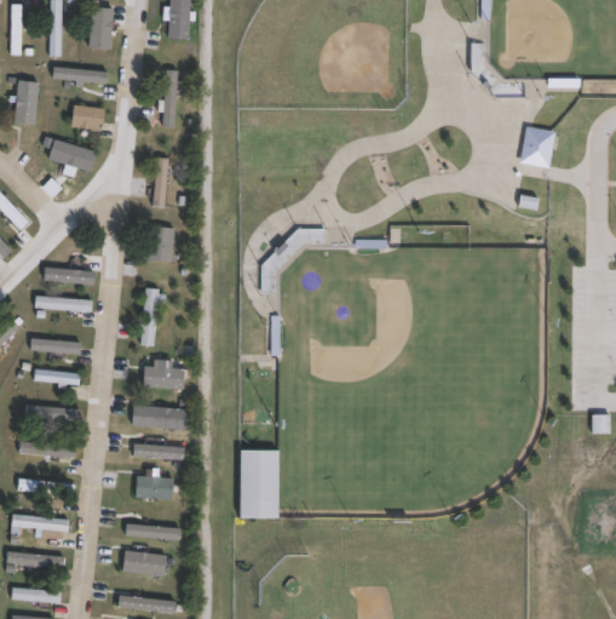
[(28,11),(28,24),(23,24),(22,53),(9,53),(5,0),(22,0),(23,11),(28,11)]
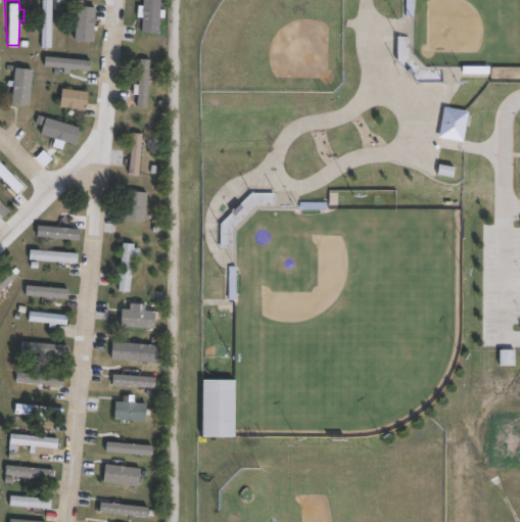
[(53,48),(41,49),(41,0),(53,0),(53,48)]
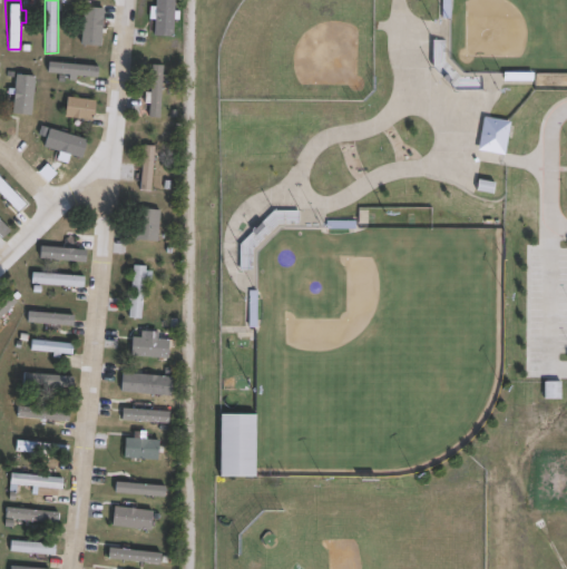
[(101,0),(110,1),(106,47),(87,45),(91,0),(101,0)]
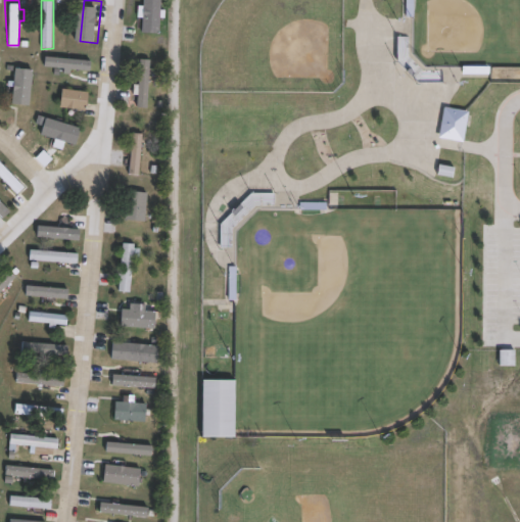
[(160,0),(160,10),(166,10),(164,16),(158,16),(158,32),(141,32),(141,0),(160,0)]
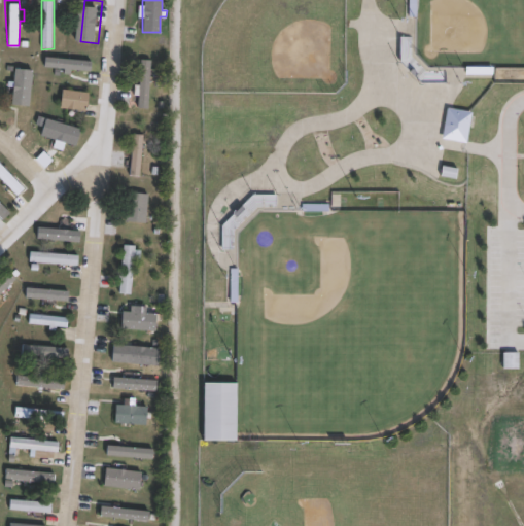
[(45,68),(93,68),(93,57),(45,57),(45,68)]
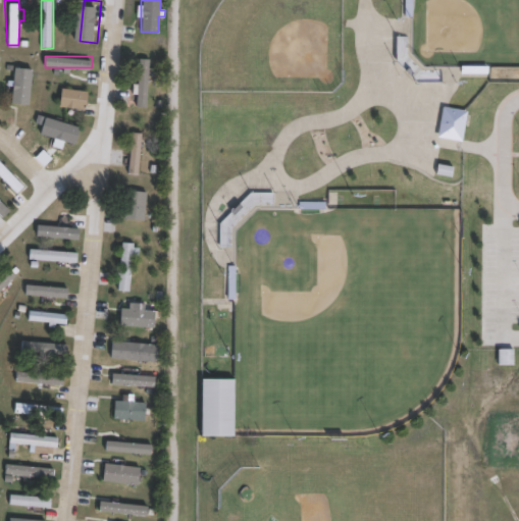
[(150,59),(148,108),(138,107),(138,93),(133,94),(134,85),(139,85),(140,58),(150,59)]
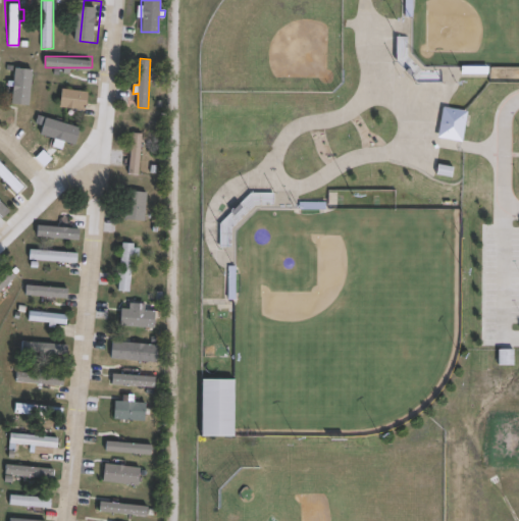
[(32,72),(30,105),(9,104),(11,70),(32,72)]
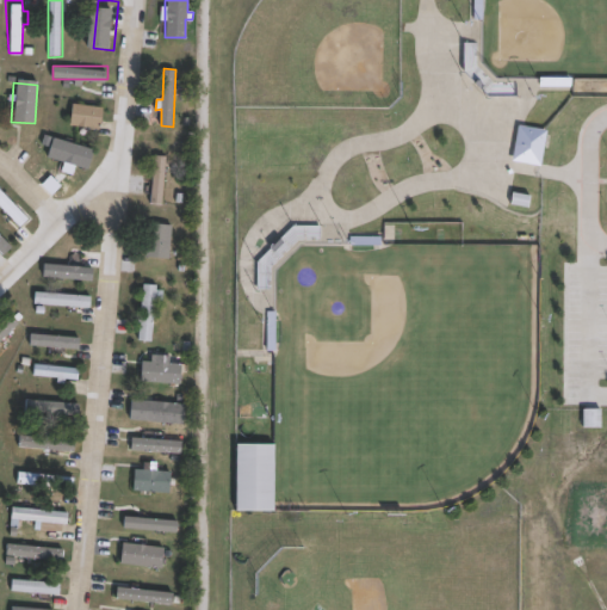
[(103,108),(100,131),(69,128),(72,104),(103,108)]
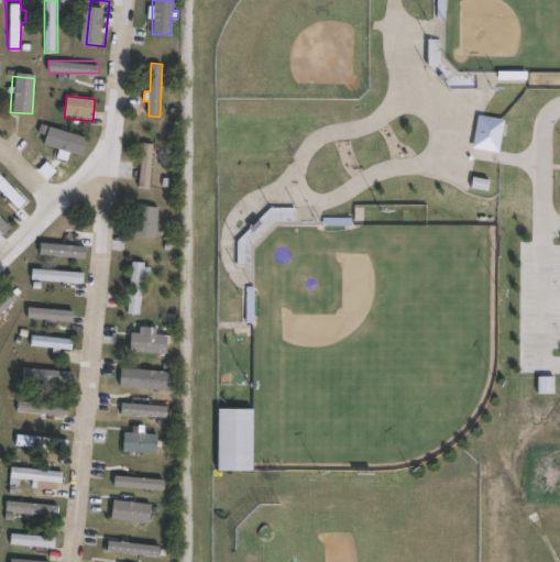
[(514,110),(508,141),(484,136),(487,105),(514,110)]
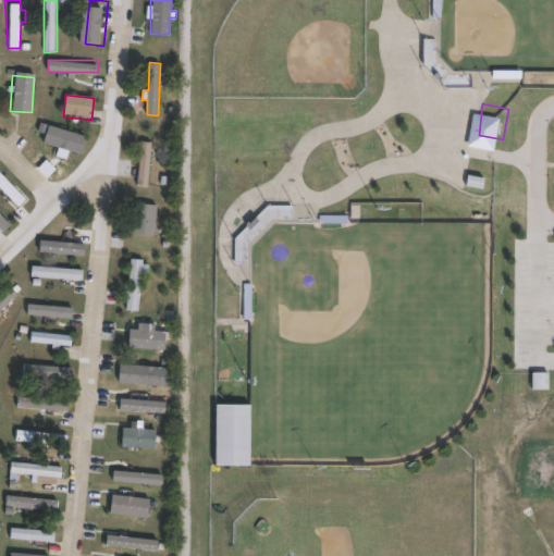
[(155,141),(150,185),(137,184),(142,140),(155,141)]
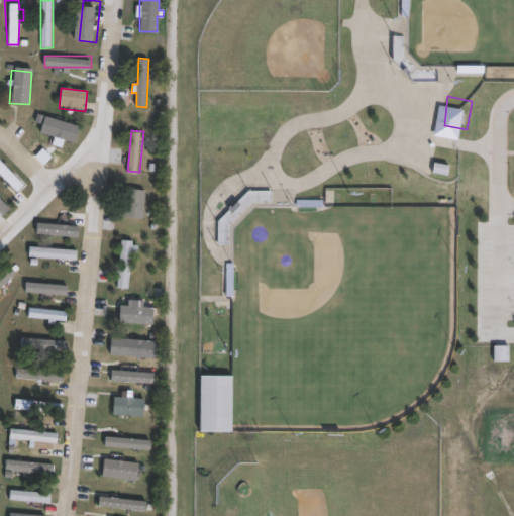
[(0,172),(19,191),(26,184),(0,157),(0,172)]
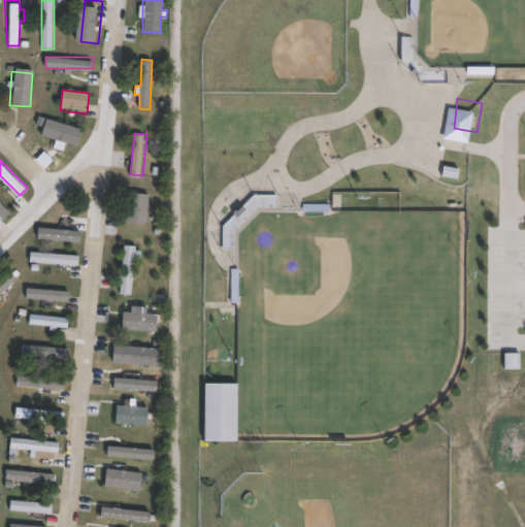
[(150,194),(146,224),(126,222),(129,192),(150,194)]
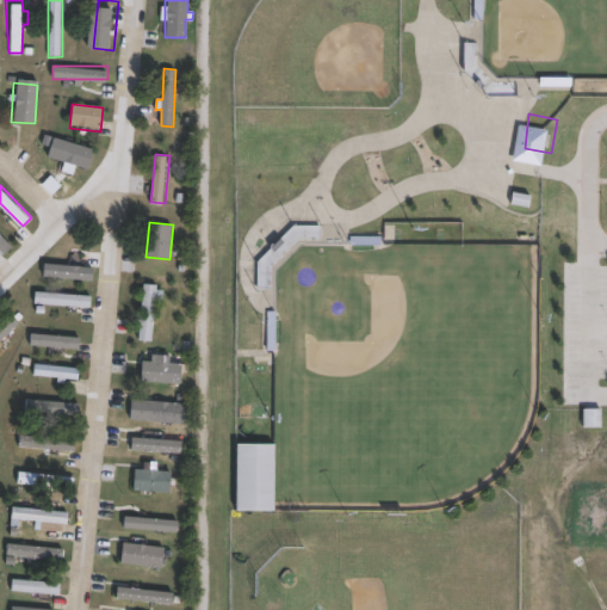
[(0,238),(11,250),(2,258),(0,254),(0,238)]
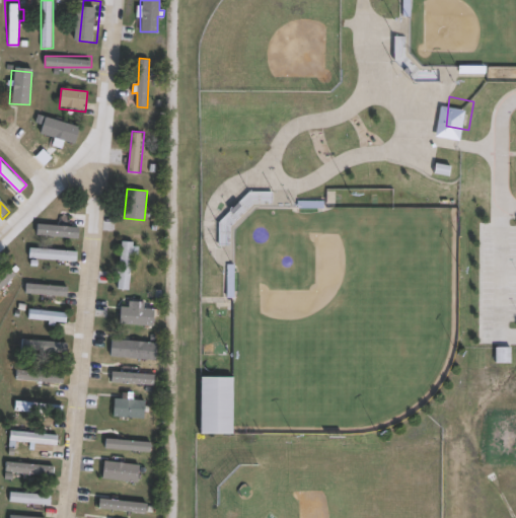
[(514,220),(513,234),(497,233),(497,219),(514,220)]
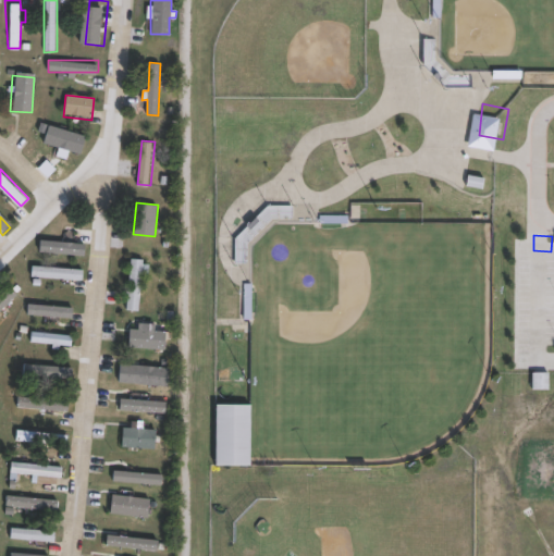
[(147,261),(143,311),(127,310),(132,259),(147,261)]
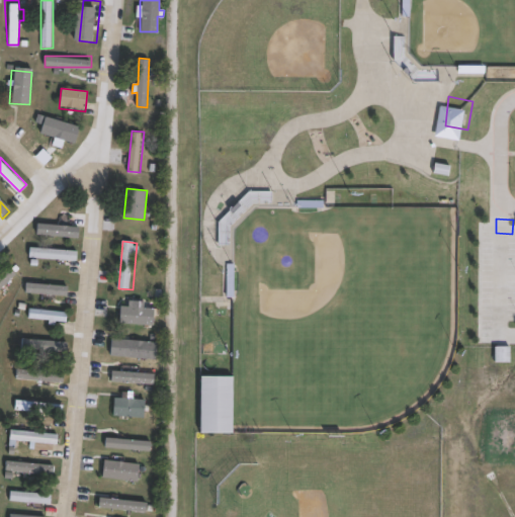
[(79,251),(78,262),(29,259),(29,248),(79,251)]
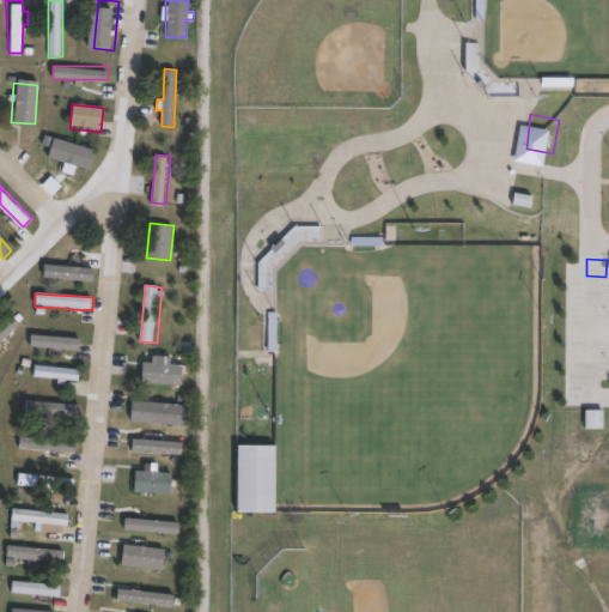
[(84,371),(83,385),(32,379),(34,365),(84,371)]
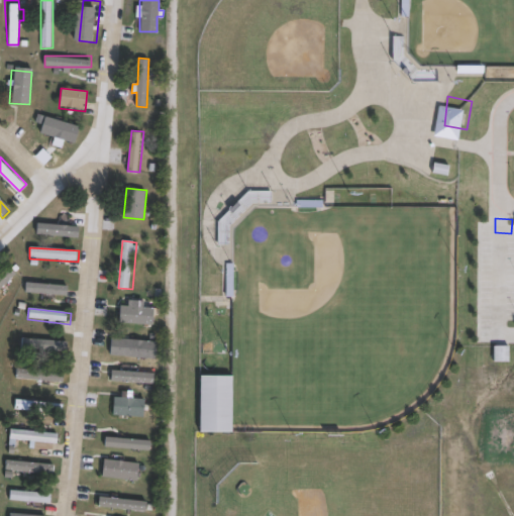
[(162,341),(161,357),(115,353),(117,336),(162,341)]
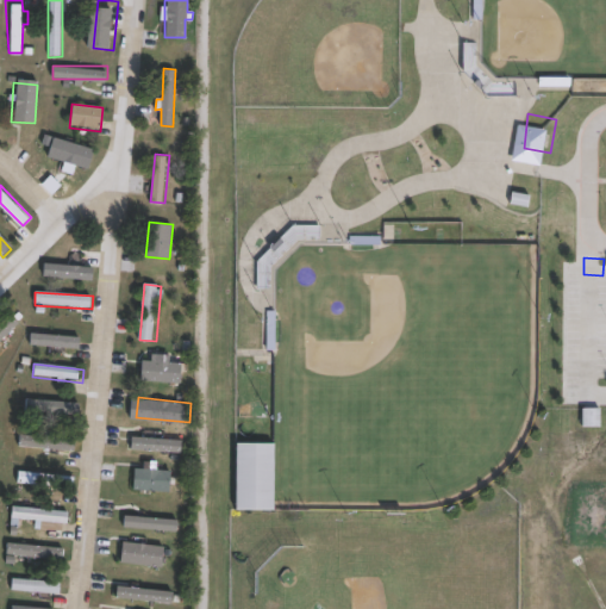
[(81,404),(80,414),(42,410),(42,401),(81,404)]
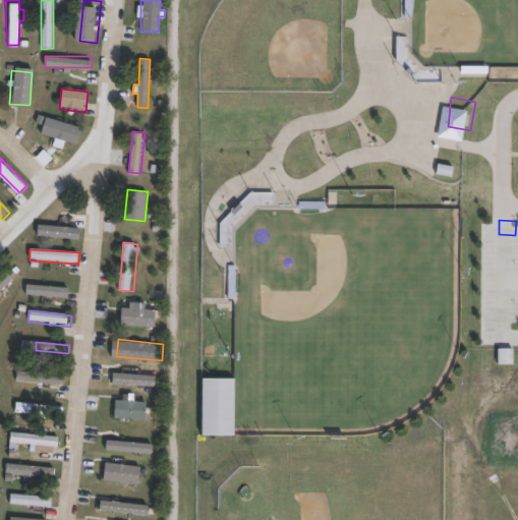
[(499,362),(514,362),(514,347),(499,347),(499,362)]
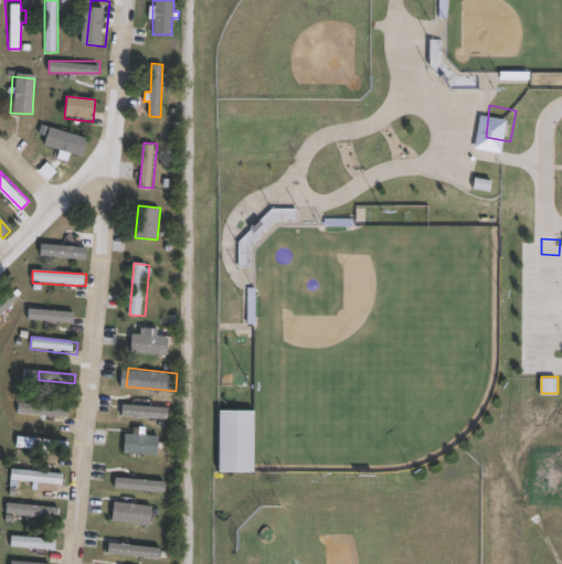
[(75,407),(74,416),(23,412),(24,402),(75,407)]
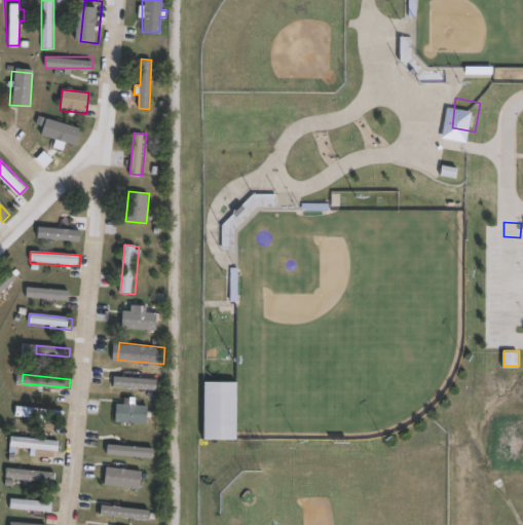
[(164,380),(163,389),(115,385),(116,376),(164,380)]
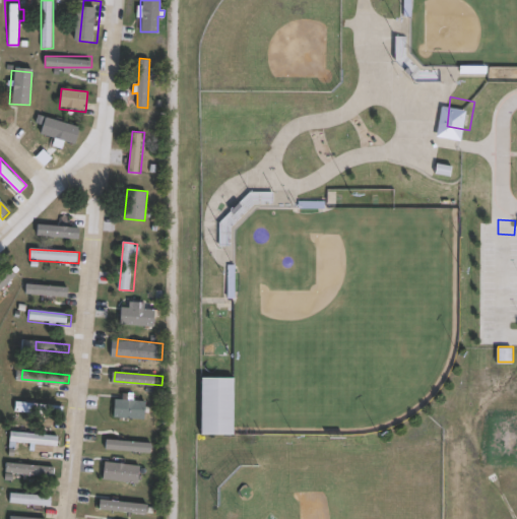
[(232,434),(198,434),(199,377),(232,377),(232,434)]
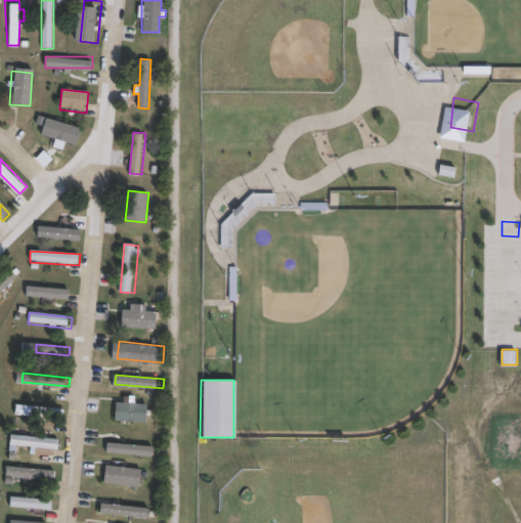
[(147,404),(145,424),(112,421),(114,402),(147,404)]
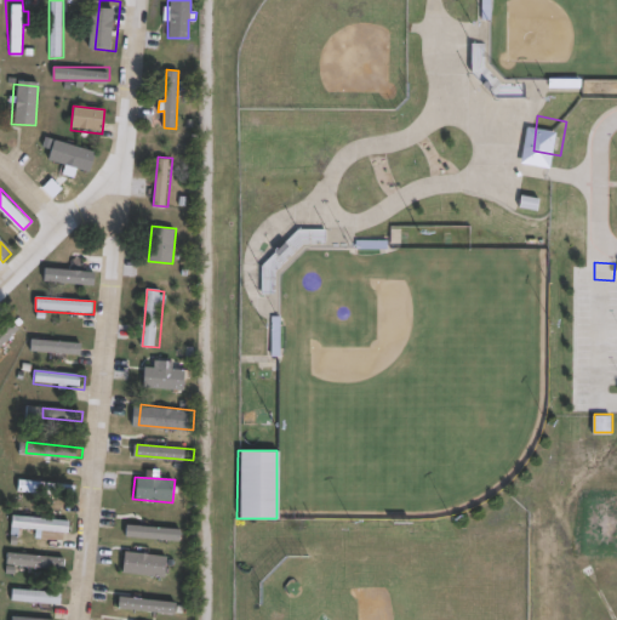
[(76,485),(75,498),(18,493),(20,481),(76,485)]
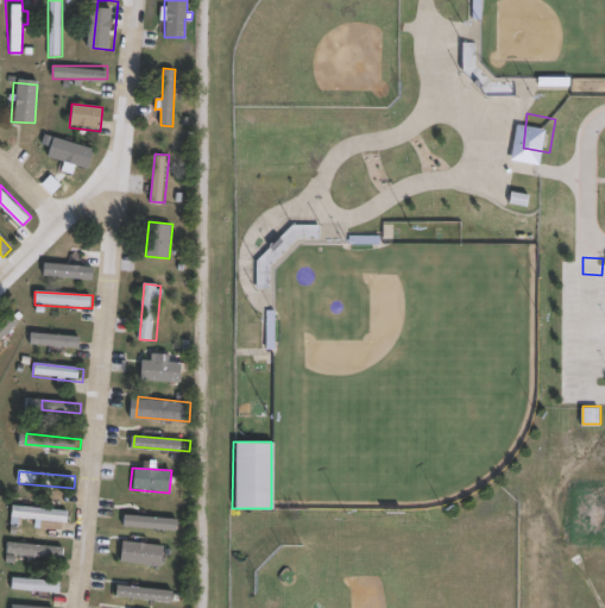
[(69,512),(68,524),(13,518),(14,506),(69,512)]
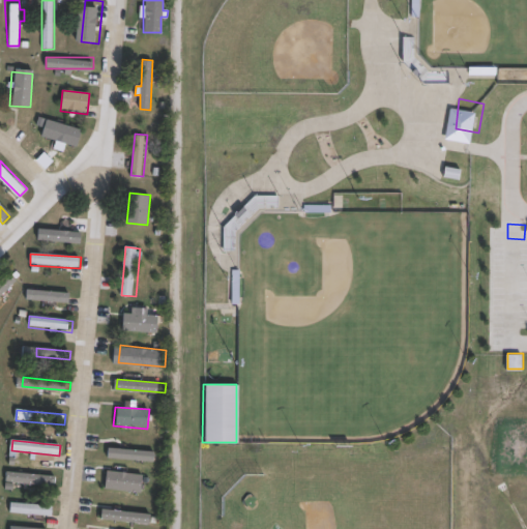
[(108,459),(155,459),(155,448),(108,448),(108,459)]
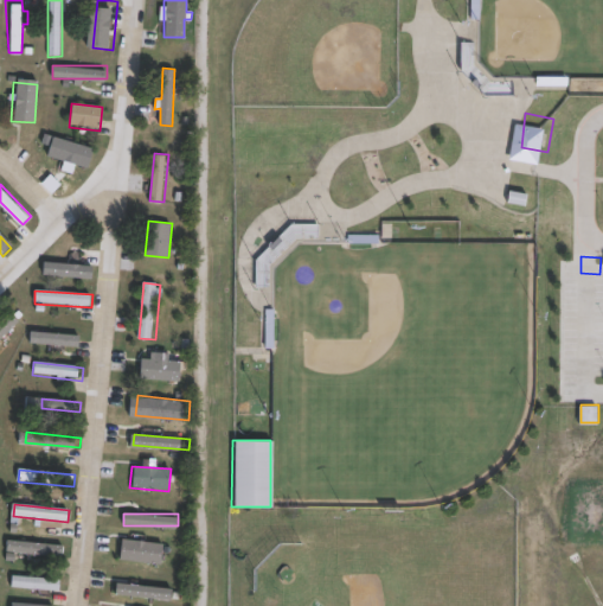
[(170,543),(167,565),(126,560),(128,538),(170,543)]
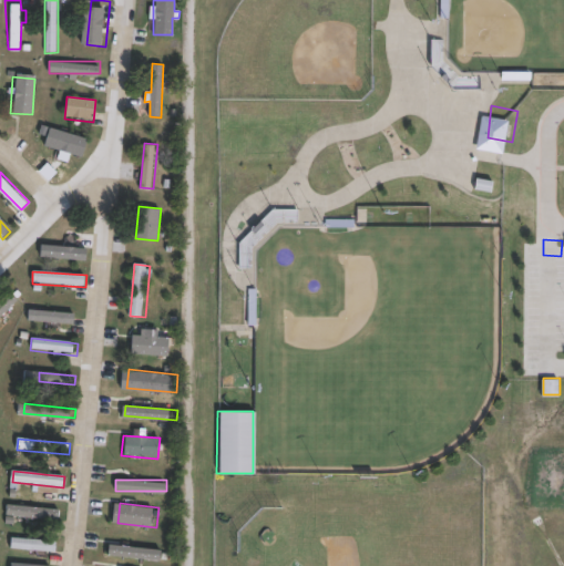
[(63,510),(62,520),(11,514),(12,504),(63,510)]
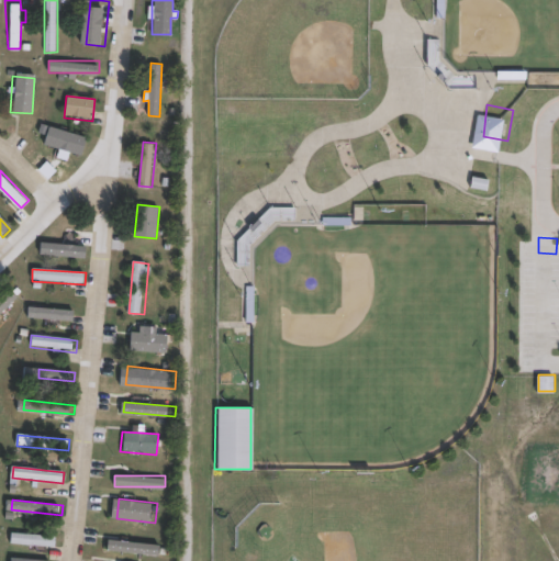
[(57,536),(56,548),(11,545),(12,534),(57,536)]
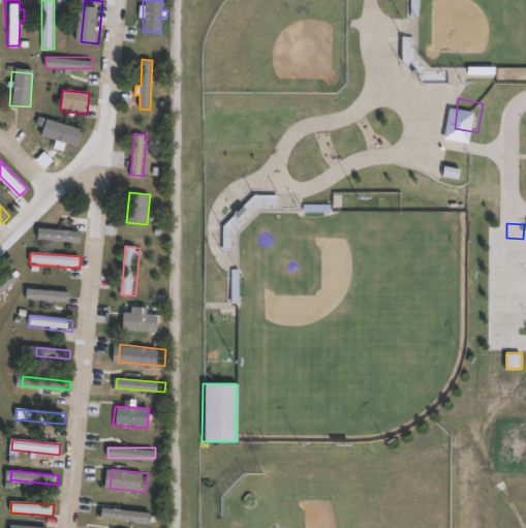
[(160,516),(159,524),(155,523),(106,518),(107,507),(156,514),(156,516),(160,516)]
